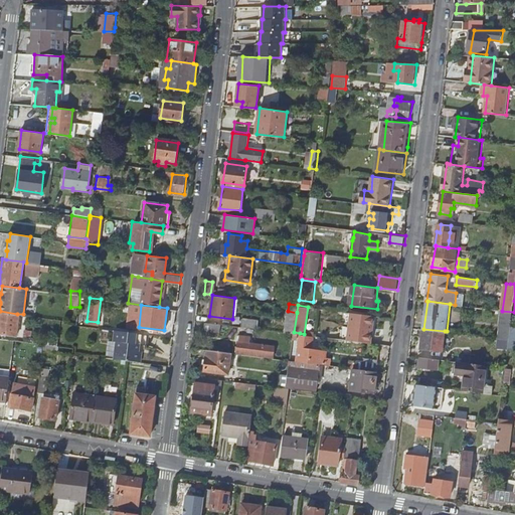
[(17,314),(0,311),(0,333),(15,336),(17,314)]
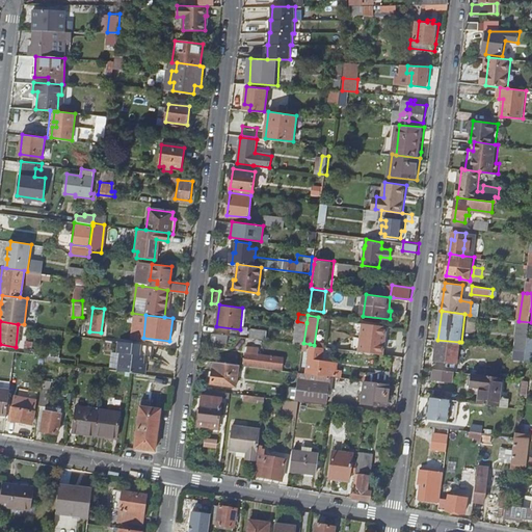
[(303,343),(307,323),(297,321),(295,342),(303,343)]
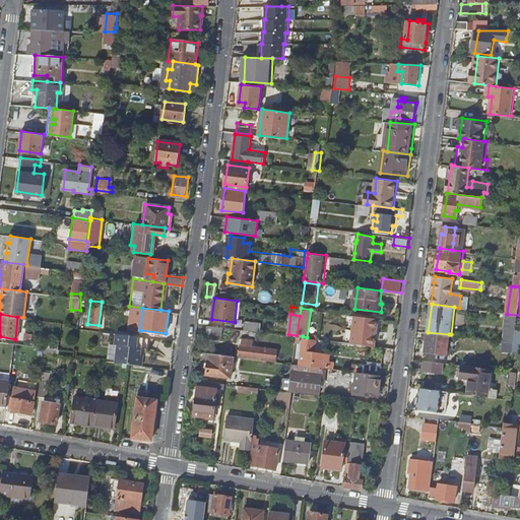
[(375,345),(378,318),(348,314),(346,328),(353,329),(352,342),(375,345)]
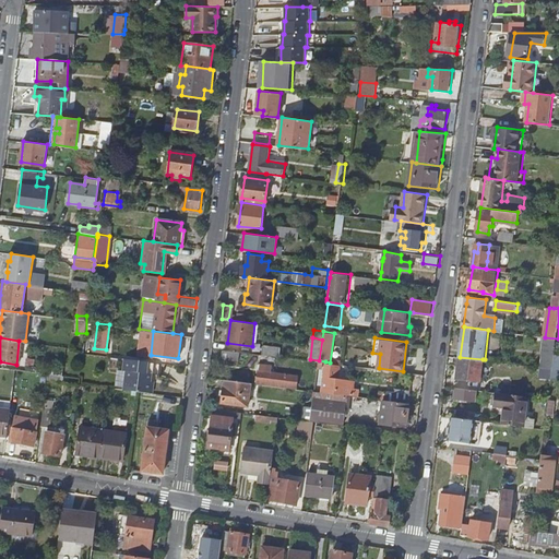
[(262,354),(281,356),(282,346),(264,344),(262,354)]
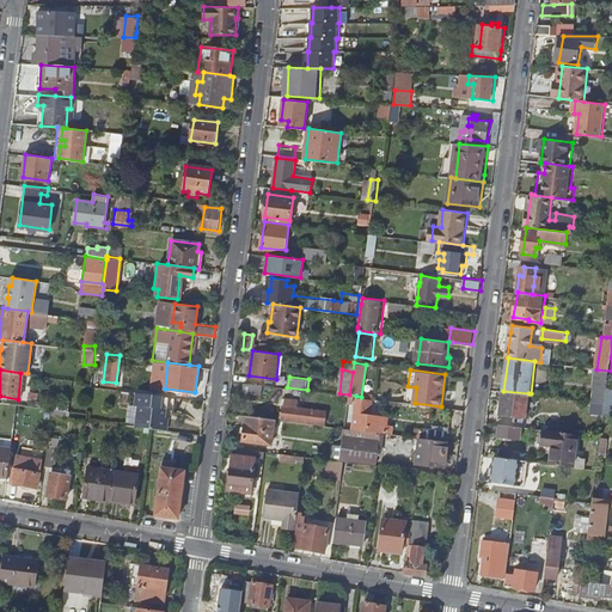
[(257,384),(245,381),(244,390),(256,392),(257,384)]
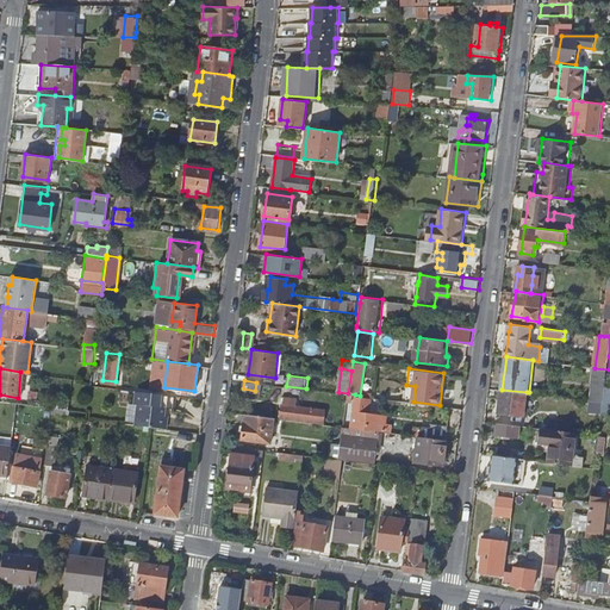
[(175,394),(137,390),(136,399),(139,400),(136,424),(167,428),(168,416),(172,417),(172,409),(173,409),(175,394)]
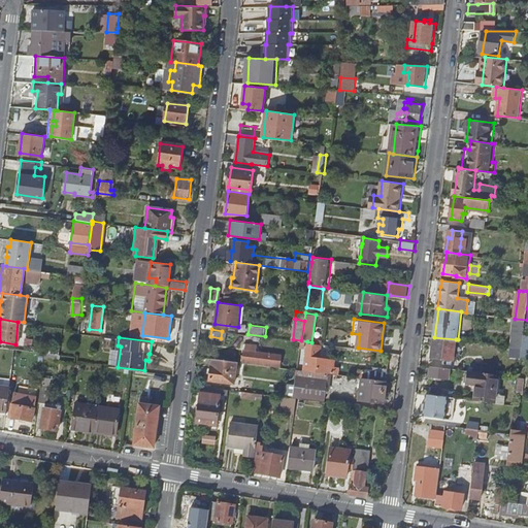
[(456,339),(434,337),(431,356),(454,359),(456,339)]
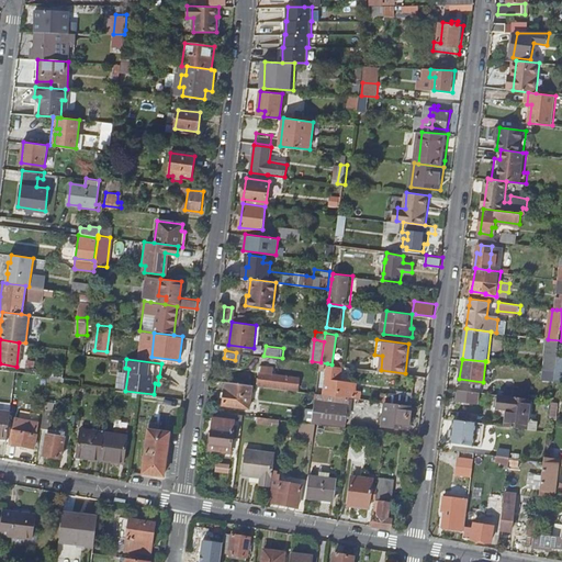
[(259,383),(294,388),(296,378),(273,374),(273,367),(261,364),(259,383)]
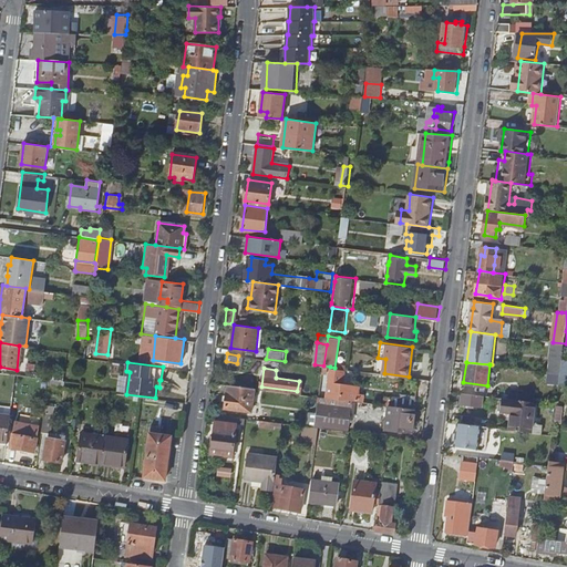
[(325,368),(320,395),(346,399),(346,392),(341,391),(343,370),(325,368)]
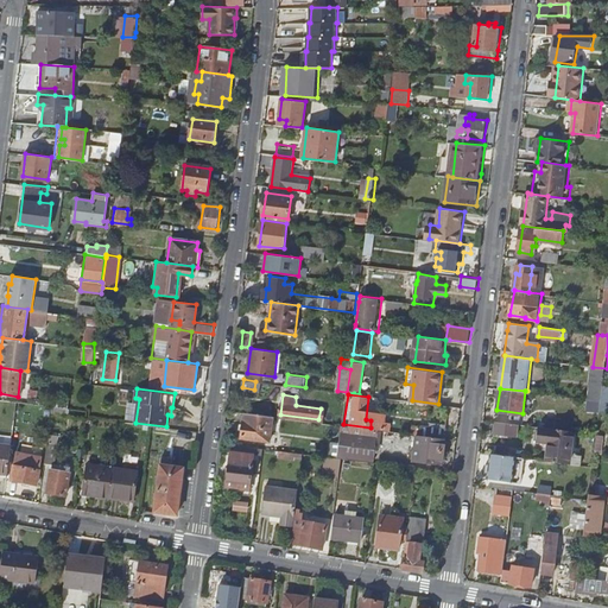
[(384,397),(374,396),(373,405),(382,406),(384,397)]
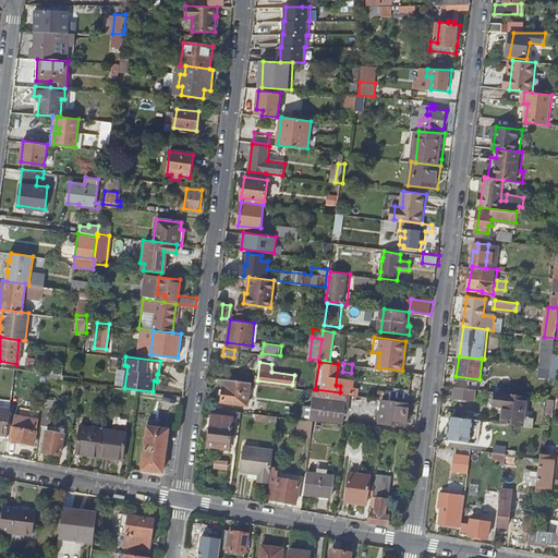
[(250,381),(225,378),(221,400),(246,403),(250,381)]
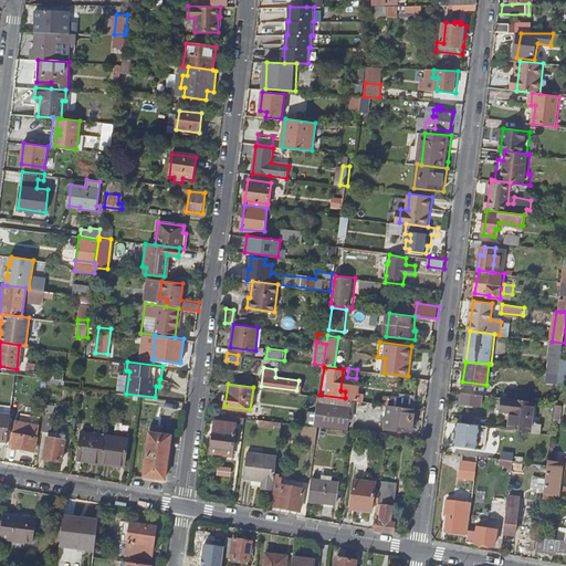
[(483,394),(462,391),(459,412),(478,415),(479,405),(482,406),(483,394)]
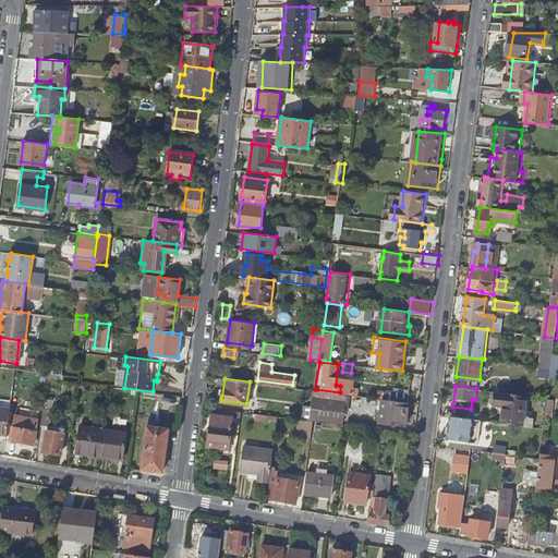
[(311,419),(314,420),(344,423),(349,393),(314,389),(311,419)]
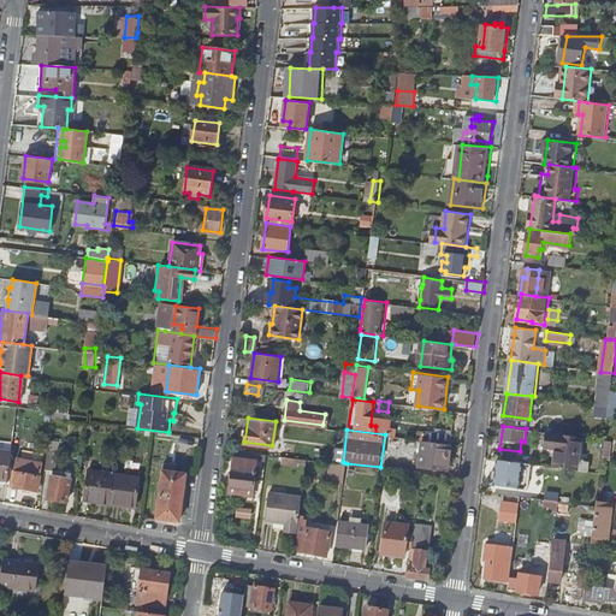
[(555,467),(579,469),(584,436),(546,431),(544,446),(557,448),(555,467)]
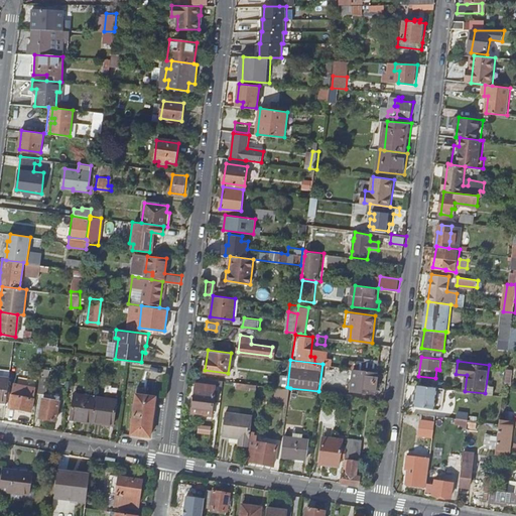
[(371,369),(383,370),(384,364),(371,362),(371,369)]
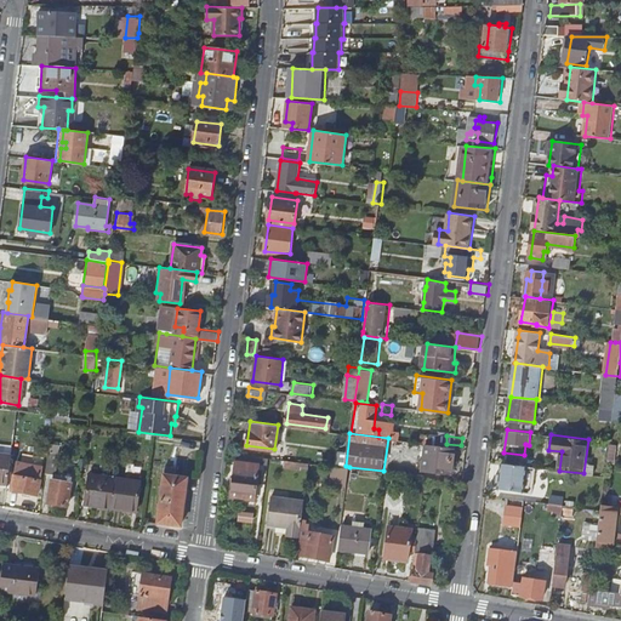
[(49,443),(47,451),(57,453),(58,444),(49,443)]
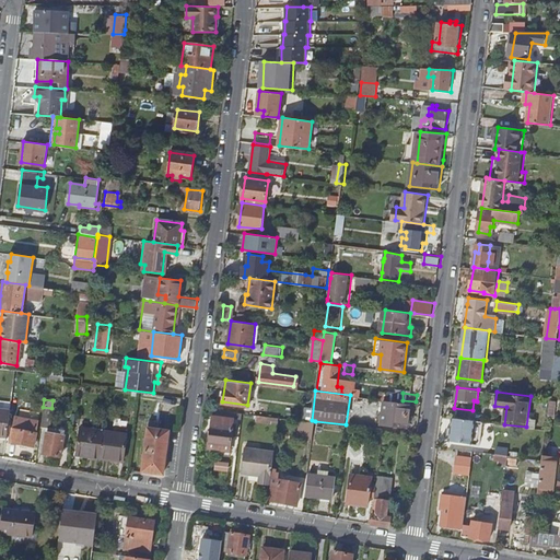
[(410,404),(385,400),(382,422),(407,426),(410,404)]
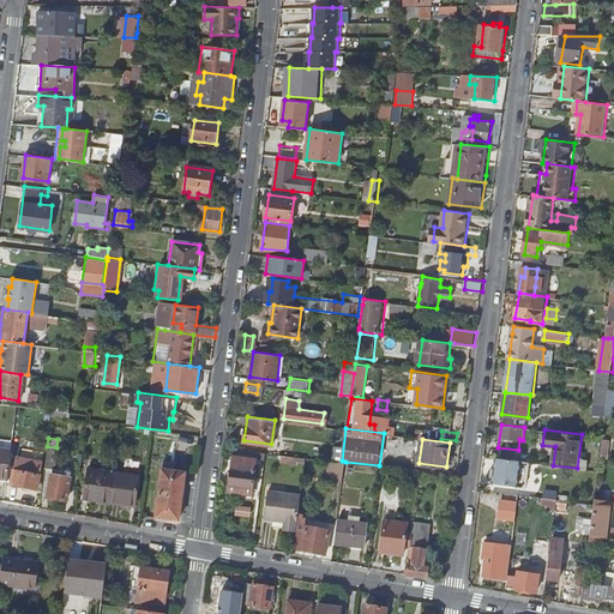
[(47,446),(44,467),(52,468),(52,473),(50,473),(47,495),(66,499),(71,470),(54,467),(56,447),(47,446)]
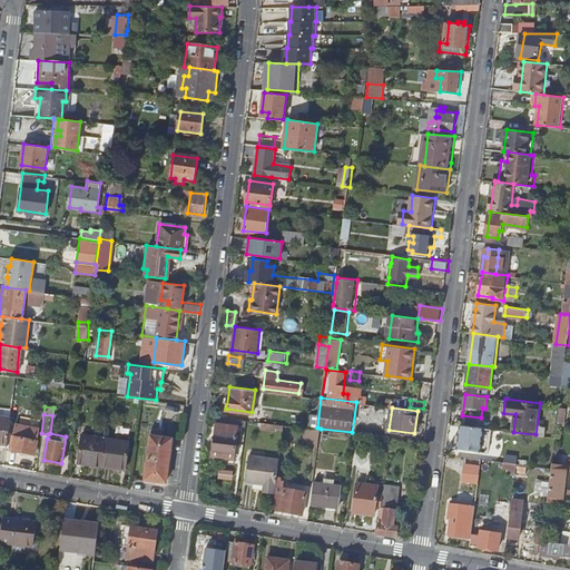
[(0,442),(7,443),(10,418),(0,415),(0,442)]
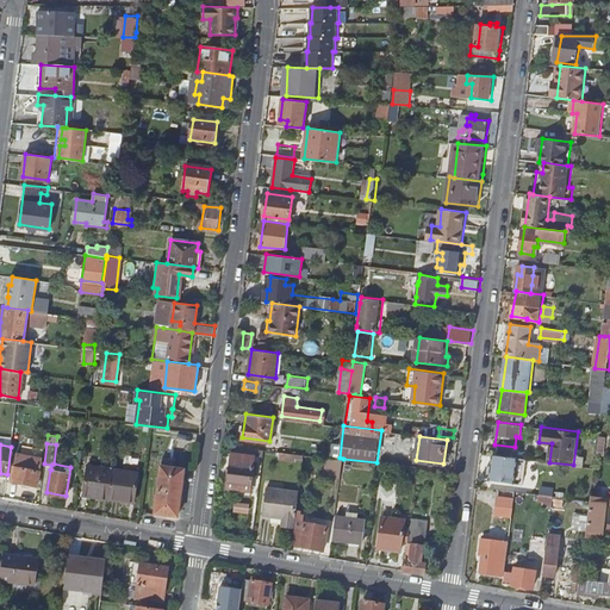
[(232,444),(229,465),(232,465),(234,453),(255,456),(256,448),(232,444)]
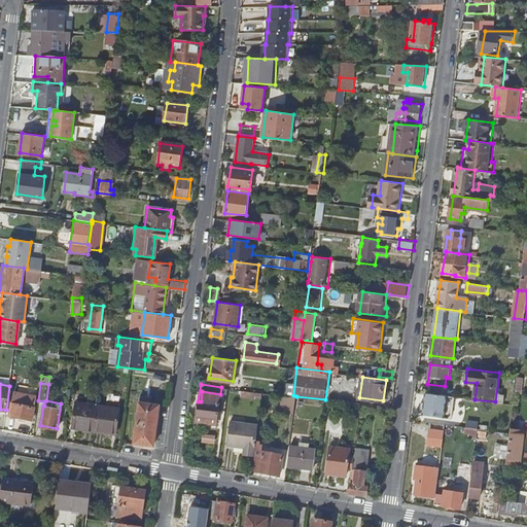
[(196,420),(216,422),(220,394),(202,391),(201,401),(198,401),(196,420)]
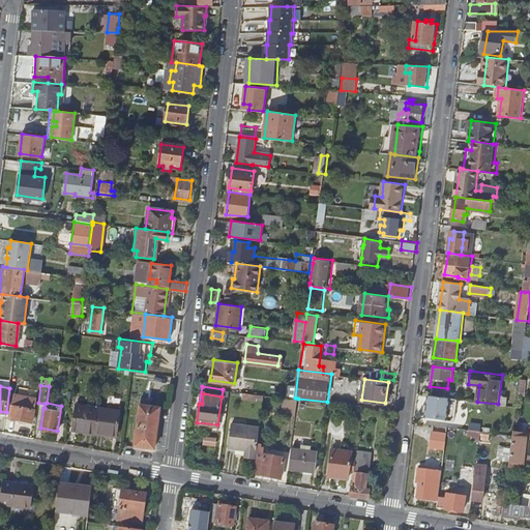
[(450,398),(429,394),(425,417),(447,419),(450,398)]
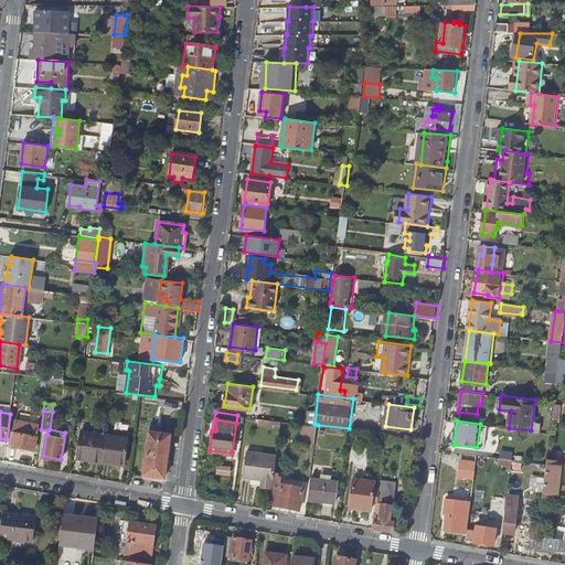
[(315,424),(302,423),(301,432),(317,434),(318,425),(315,424)]
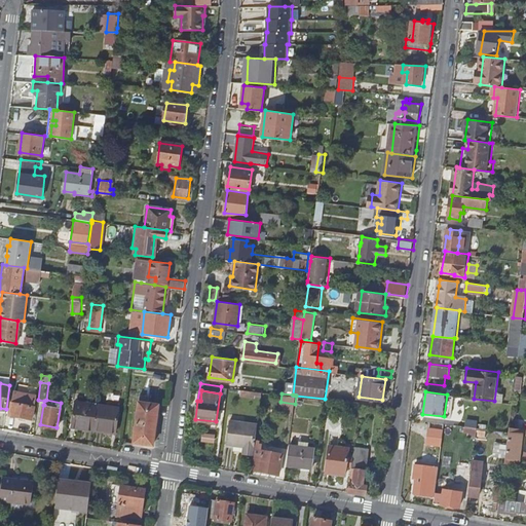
[(141,398),(135,444),(154,447),(159,407),(148,405),(149,399),(141,398)]
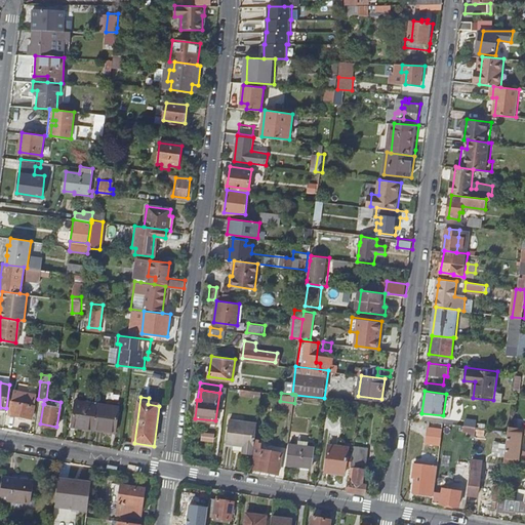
[(96,429),(99,402),(75,399),(72,426),(96,429)]
